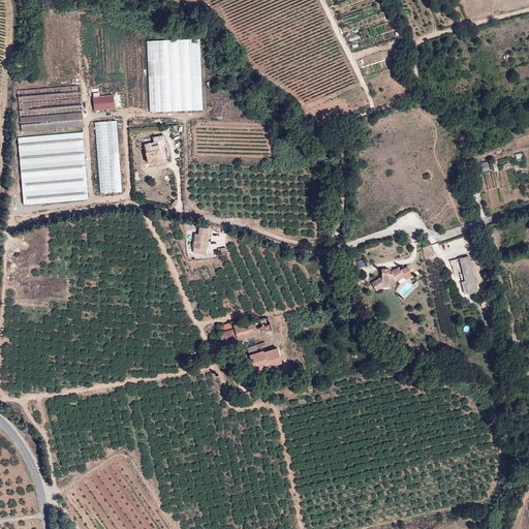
[(200,39),(148,41),(151,113),(204,111),(200,39)]
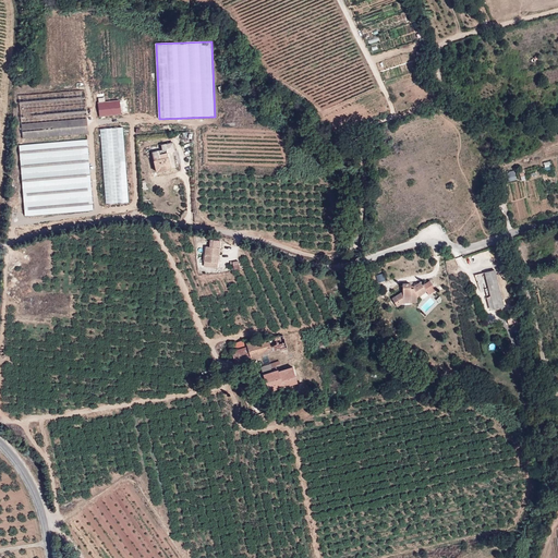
[(99,101),(99,117),(121,114),(121,100),(99,101)]
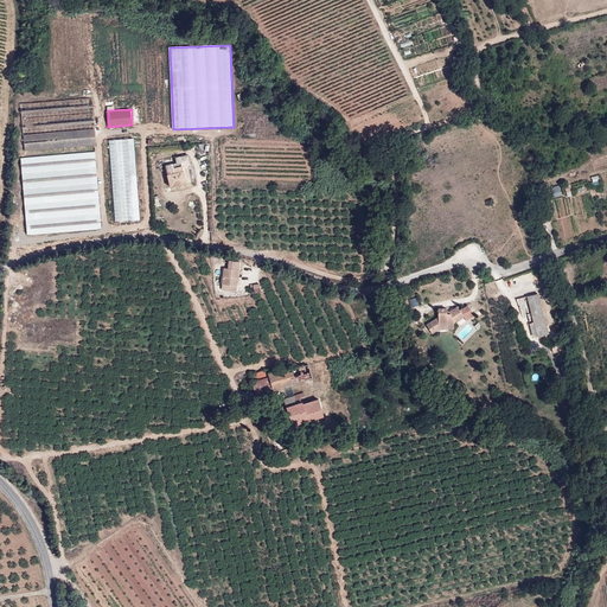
[(96,129),(24,134),(25,151),(96,146),(96,129)]
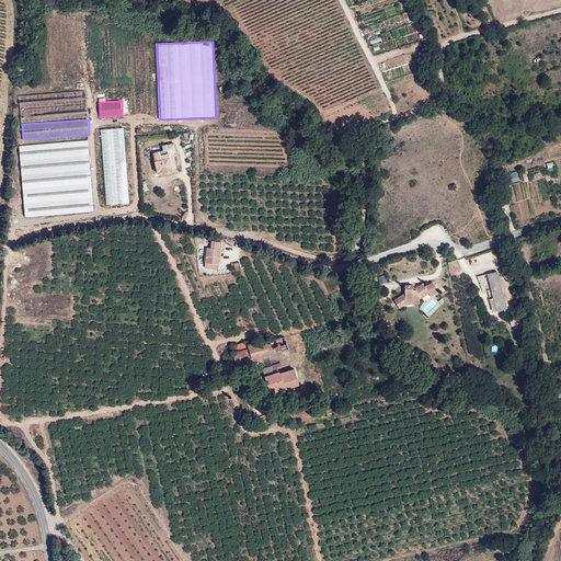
[(129,204),(125,128),(102,129),(106,205),(129,204)]
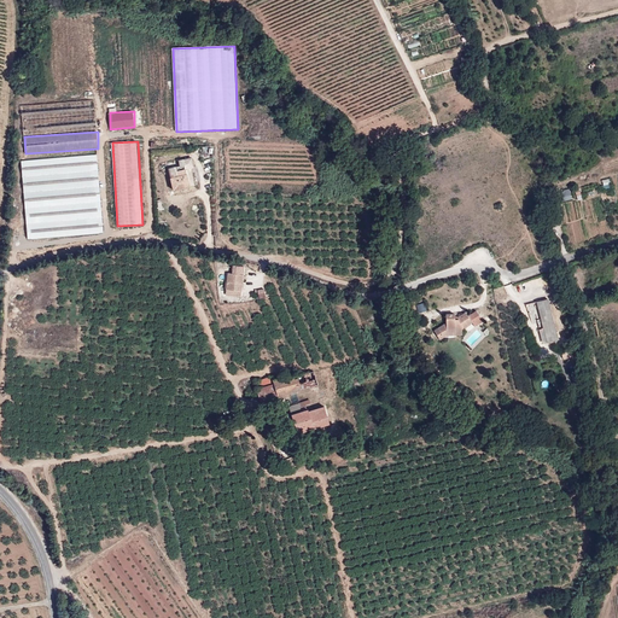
[(98,155),(22,161),(24,198),(100,192),(100,179),(99,179),(98,155)]
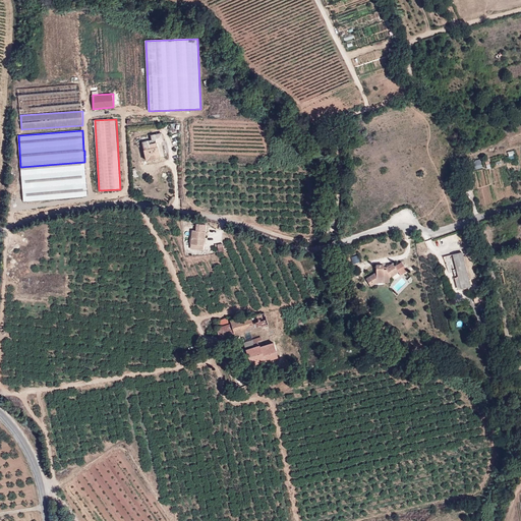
[(164,156),(161,145),(143,150),(147,160),(164,156)]
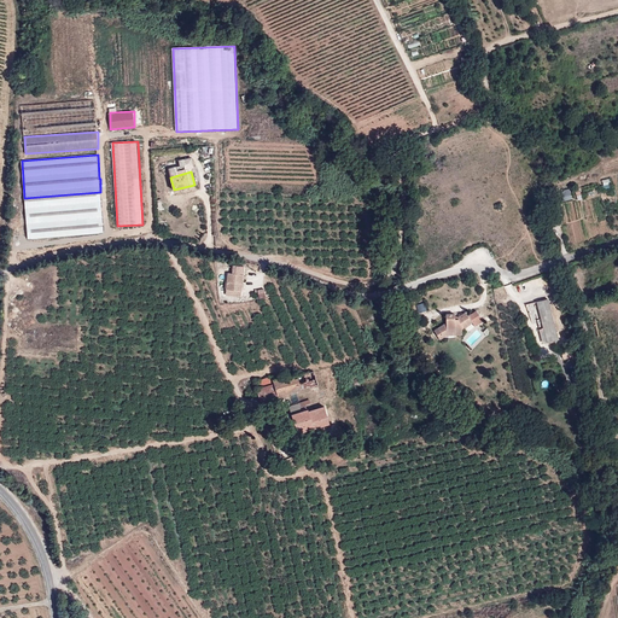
[(565,200),(572,199),(570,188),(563,191),(565,200)]
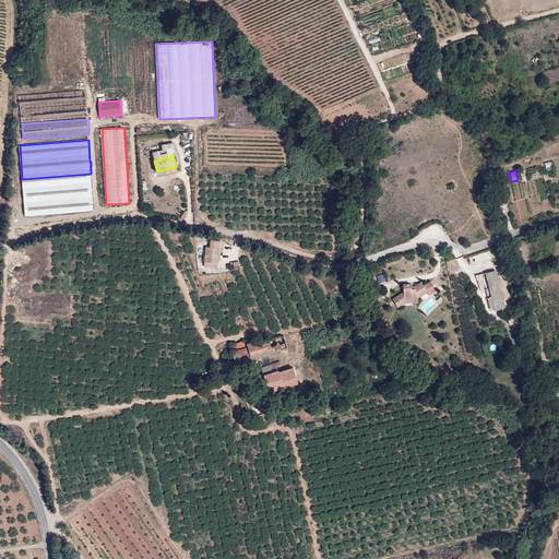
[(23,182),(25,216),(94,211),(92,177),(23,182)]
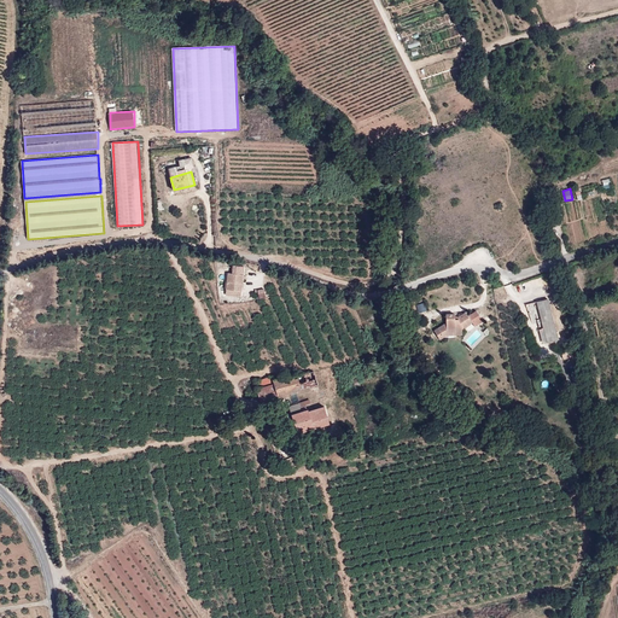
[(226,290),(243,291),(245,267),(233,266),(232,273),(228,273),(226,290)]
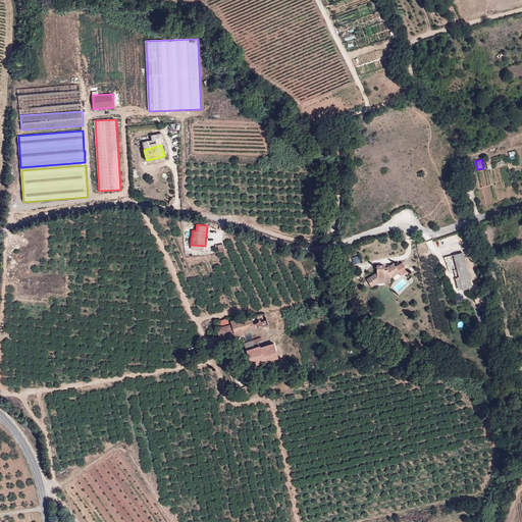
[(462,289),(471,286),(463,252),(453,255),(462,289)]
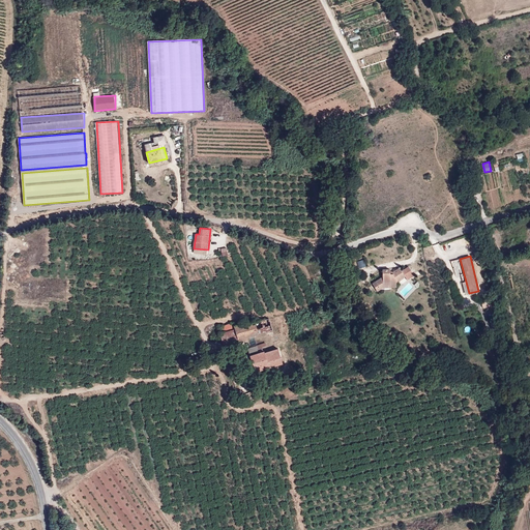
[(389,282),(389,287),(396,287),(396,282),(405,275),(407,280),(414,275),(409,266),(402,270),(400,267),(396,269),(398,271),(395,272),(393,271),(392,272),(392,273),(390,274),(390,272),(390,269),(382,269),(382,276),(372,284),(377,291),(380,289),(379,287),(382,284),(382,282),(389,282)]
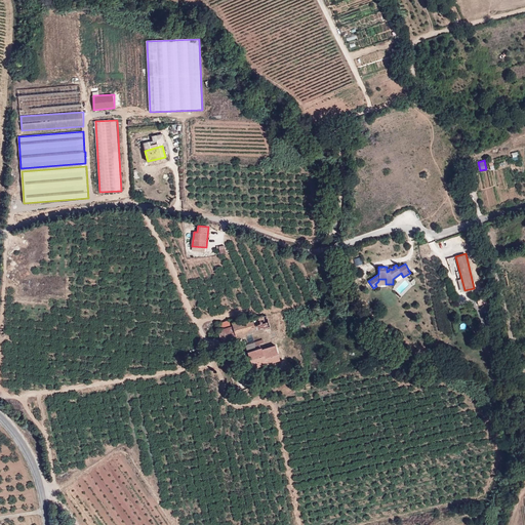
[(267,315),(256,317),(252,318),(255,330),(265,328),(270,326),(269,325),(268,320),(267,315)]
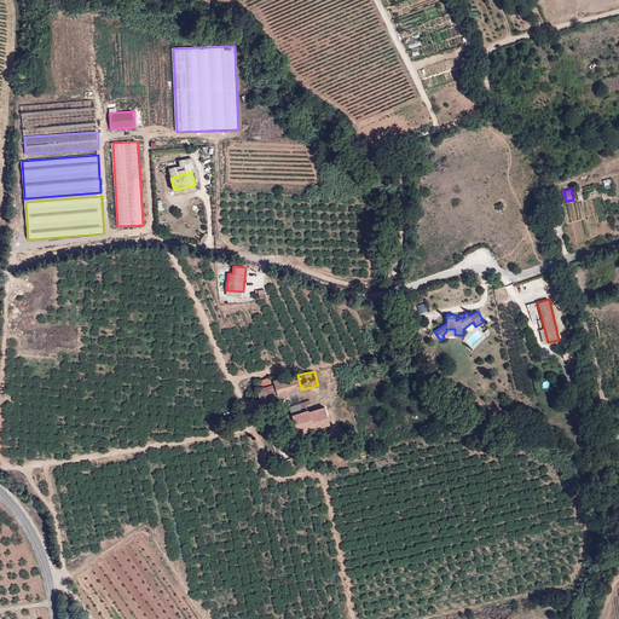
[(275,376),(255,381),(258,388),(273,385),(278,398),(301,389),(298,375),(276,380),(275,376)]
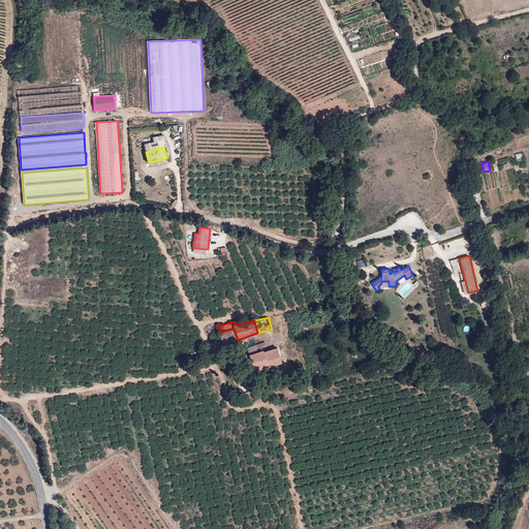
[(234,329),(220,332),(219,332),(220,338),(222,344),(238,340),(234,329)]
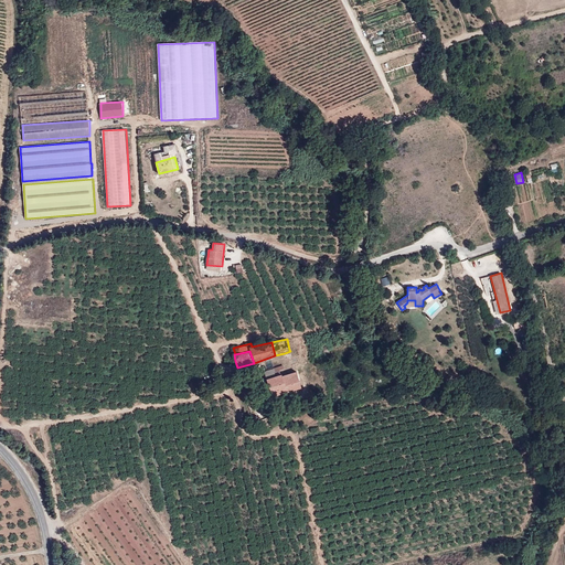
[(286,374),(284,365),(277,368),(273,369),(275,375),(280,374),(281,376),(286,374)]
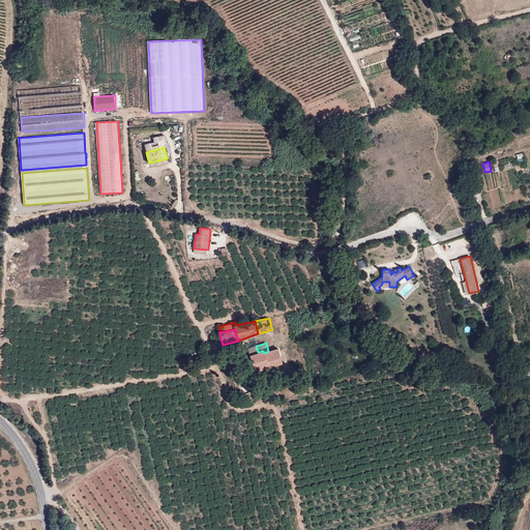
[(258,352),(256,346),(247,348),(249,355),(258,352)]
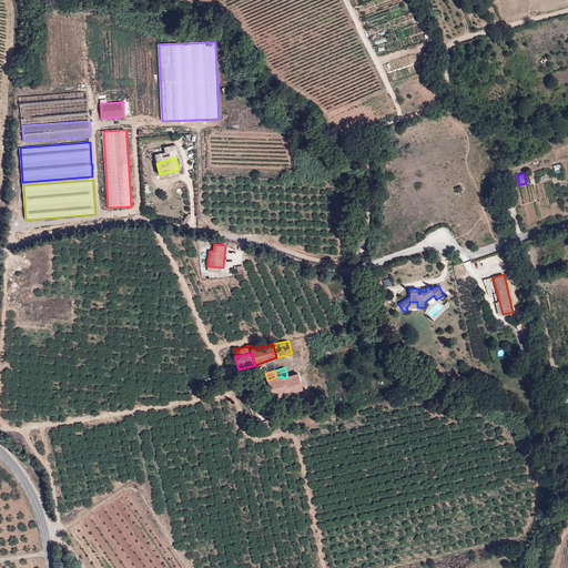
[(303,389),(297,373),(292,375),(287,376),(283,378),(282,376),(276,377),(267,381),(269,384),(271,392),(273,398),(303,389)]
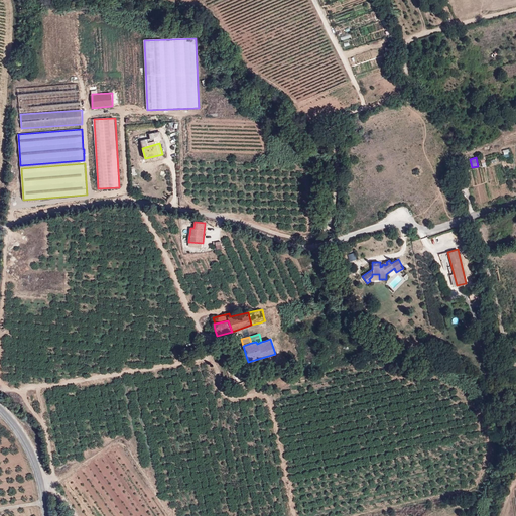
[(245,381),(249,387),(249,388),(258,382),(252,371),(249,373),(243,376),(245,381)]
